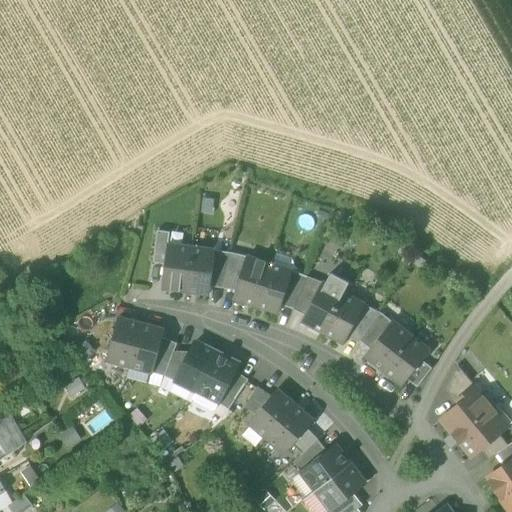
[(154,263),(166,264),(168,244),(169,244),(170,233),(158,231),(154,263)]
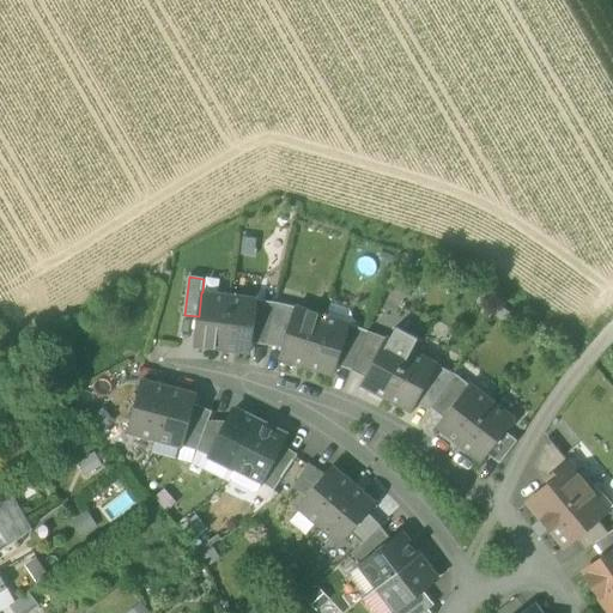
[(195,345),(223,349),(230,296),(202,292),(201,292),(199,316),(195,345)]
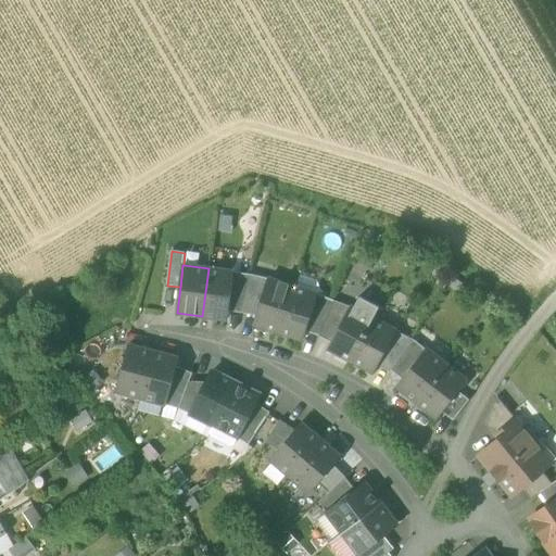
[(235,273),(209,268),(202,316),(228,319),(229,311),(235,273)]
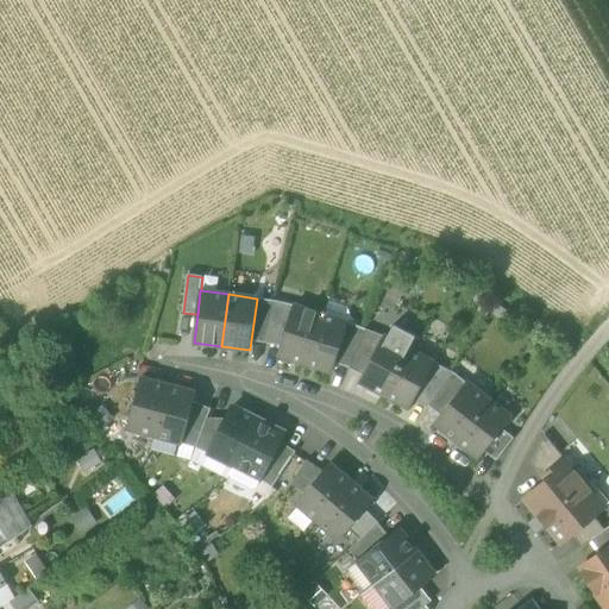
[(251,340),(265,343),(276,301),(257,299),(251,340)]
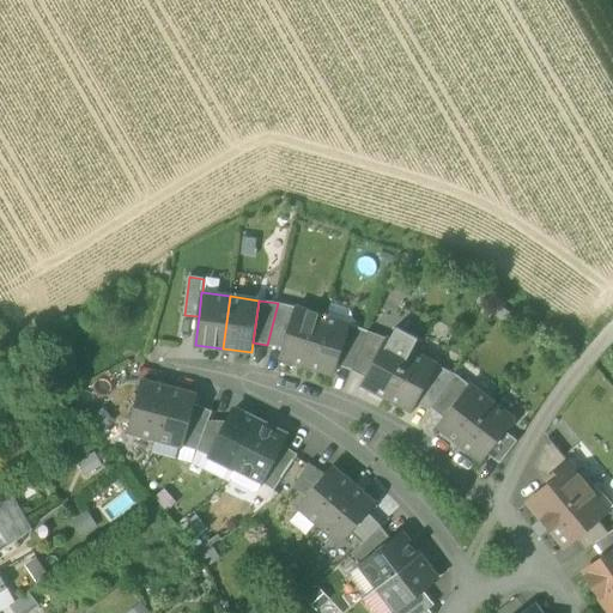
[(296,307),(278,303),(267,345),(283,349),(296,307)]
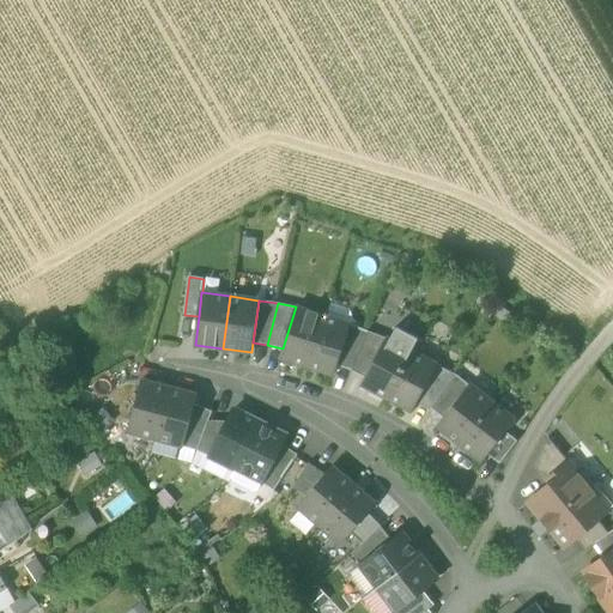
[(332,303),(327,317),(347,323),(352,310),(332,303)]
